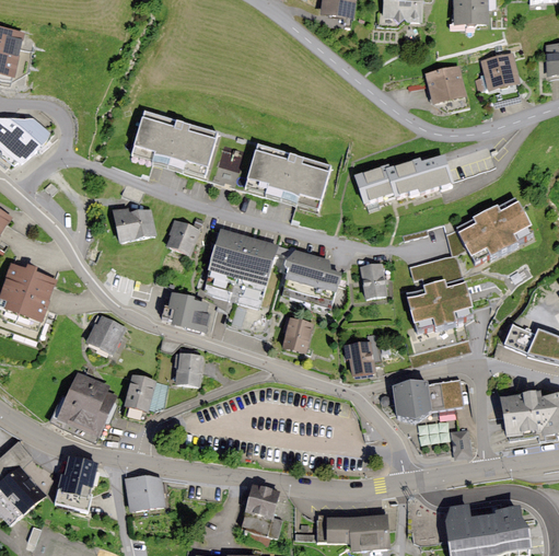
[(322,0),(319,13),(353,18),(356,0),(322,0)]
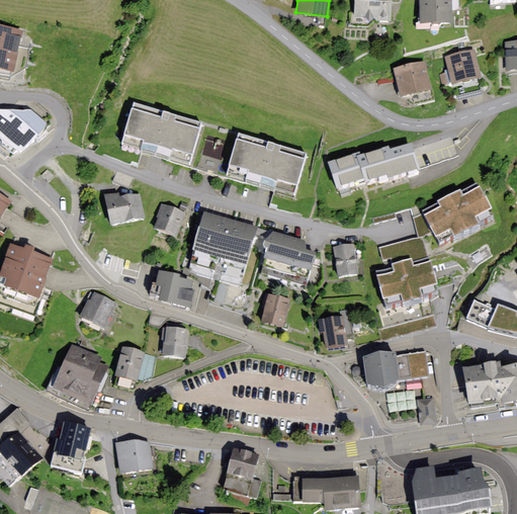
[(353,0),(353,14),(364,15),(368,19),(372,15),(376,19),(391,19),(391,0),(353,0)]
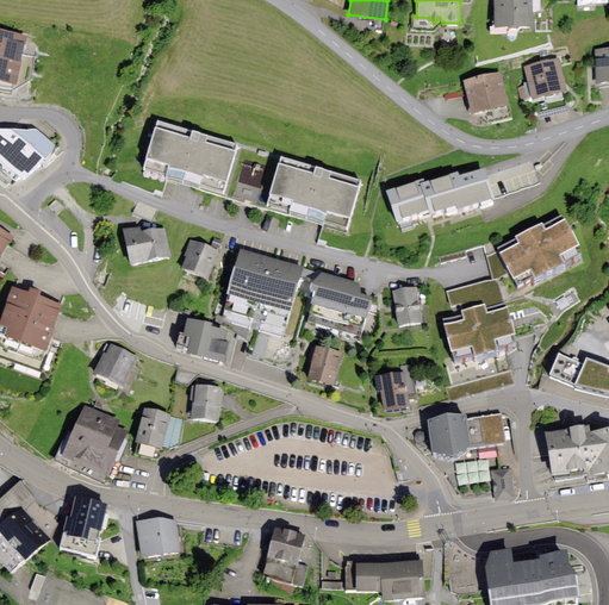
[(492,0),(495,29),(533,26),(532,10),(530,0),(492,0)]
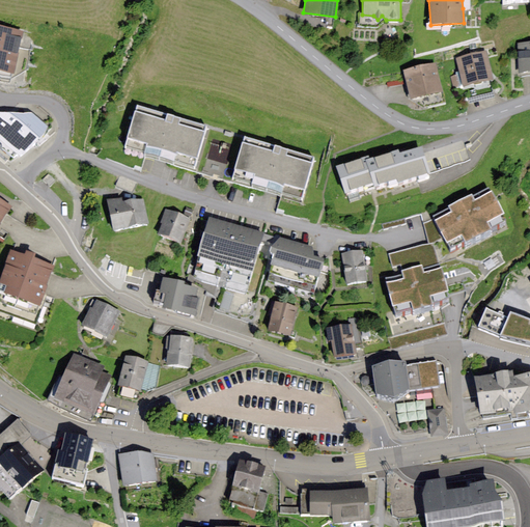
[(462,0),(463,8),(470,8),(469,0),(462,0)]
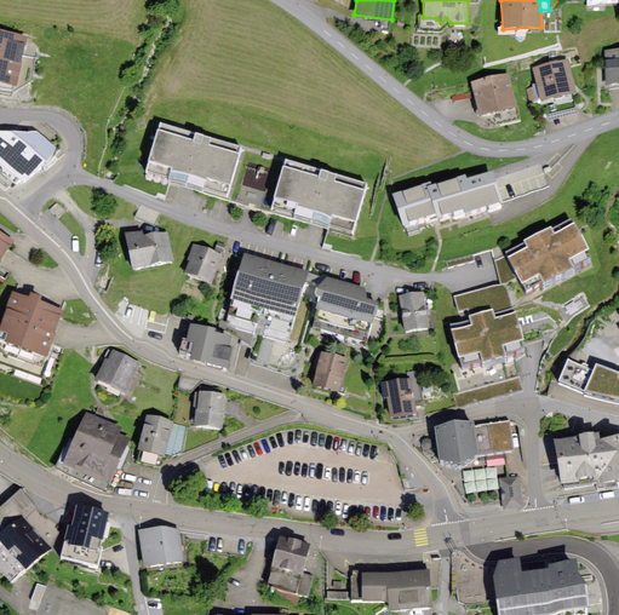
[(28,38),(0,30),(0,84),(16,87),(28,38)]
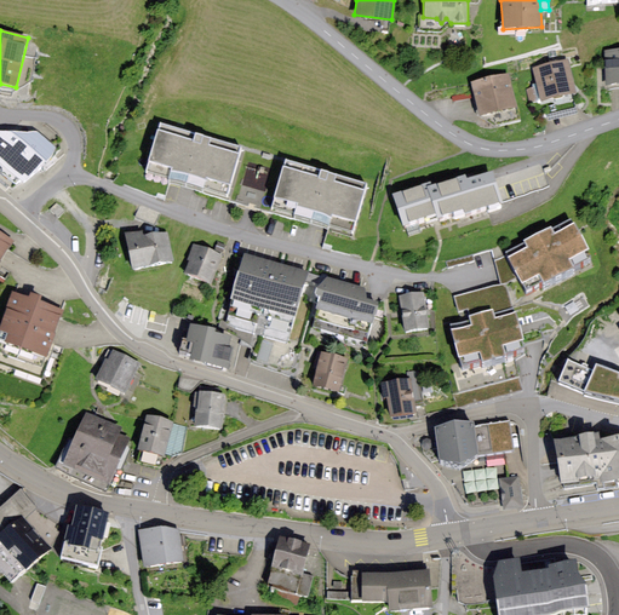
[(618,46),(605,47),(606,84),(618,82),(618,46)]
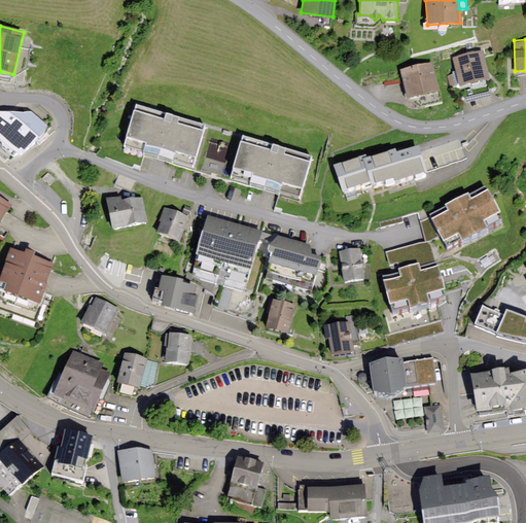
[(481,48),(452,56),(459,85),(489,78),(481,48)]
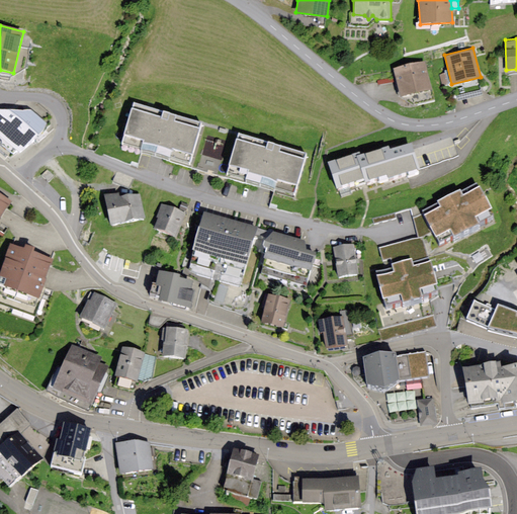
[(423,60),(393,67),(400,95),(430,88),(423,60)]
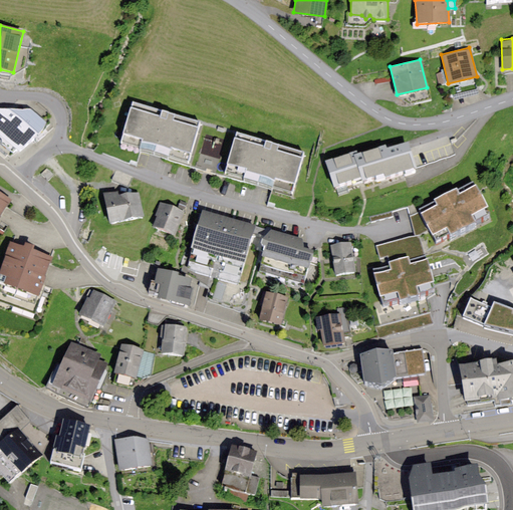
[(202,121),(133,101),(121,141),(190,161),(202,121)]
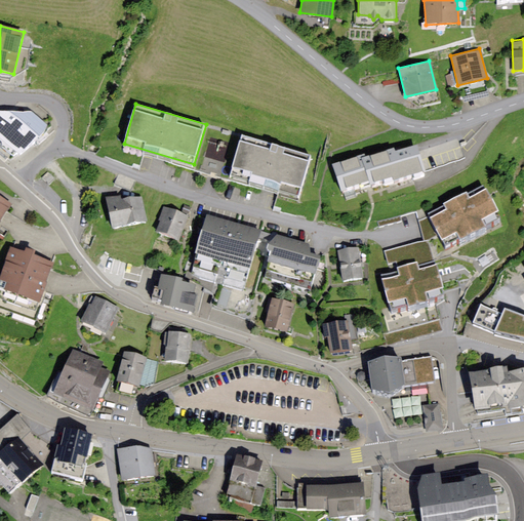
[(47,126),(31,111),(0,108),(0,138),(19,157),(47,126)]
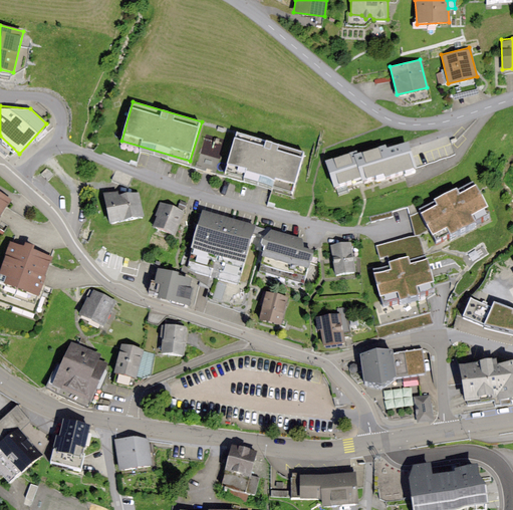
[(304,150),(238,132),(227,173),(293,191),(304,150)]
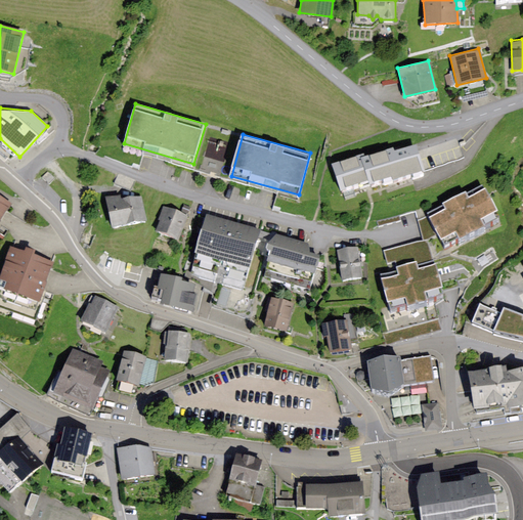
[(364,158),(373,181),(391,175),(392,180),(422,171),(413,146),(394,153),(393,148),(364,158)]
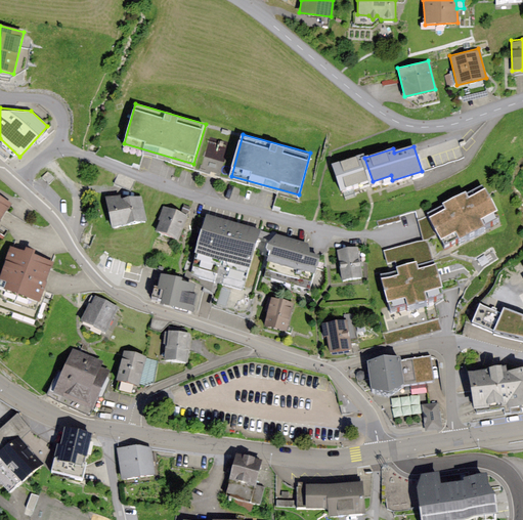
[(364,158),(363,153),(331,163),(340,191),(373,181),(364,158)]
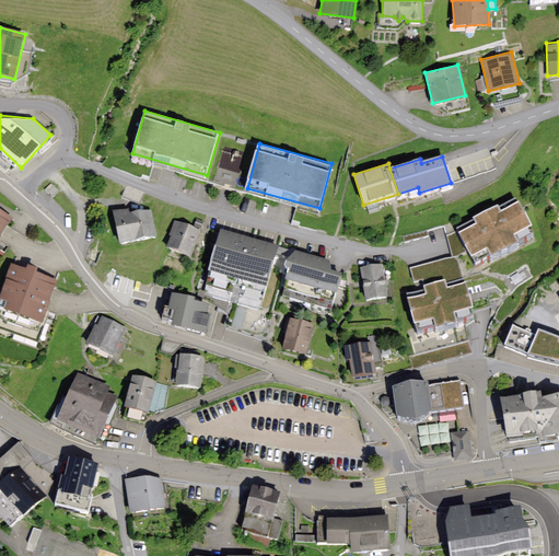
[(125,183),(121,193),(138,199),(142,189),(125,183)]
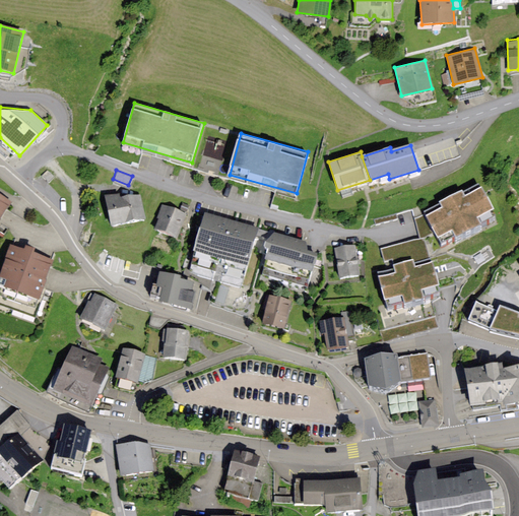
[(478,182),(423,210),(432,230),(438,240),(451,234),(455,240),(480,227),(477,219),(494,211),(478,182)]
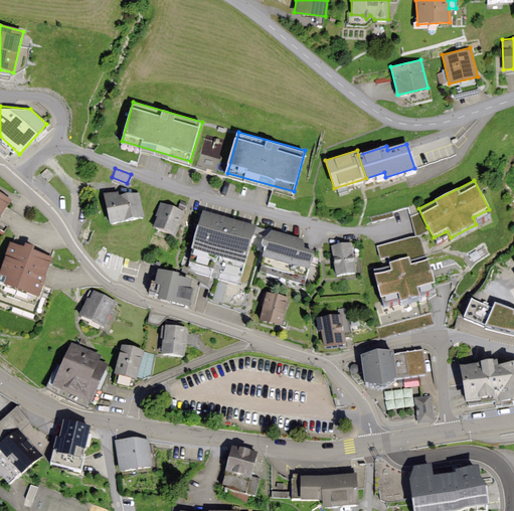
[(120,188),(103,192),(110,223),(144,216),(138,190),(122,194),(120,188)]
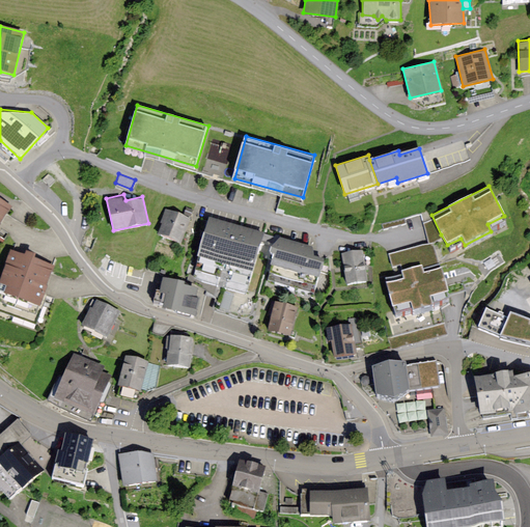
[(0,224),(11,204),(0,197),(0,224)]
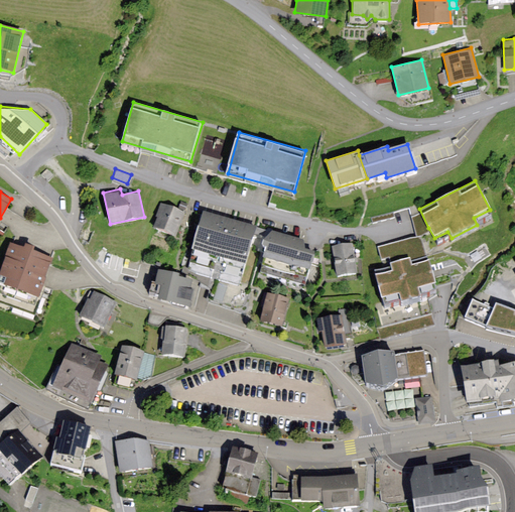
[(179,199),(177,205),(184,208),(186,201),(179,199)]
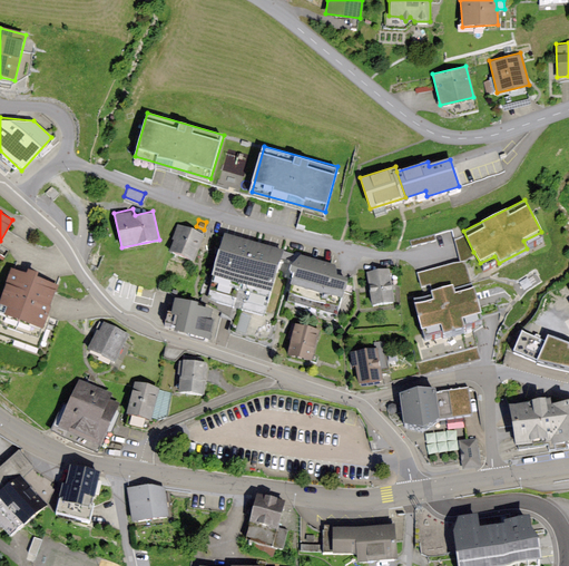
[(205,232),(177,221),(170,235),(174,236),(168,250),(194,260),(205,232)]
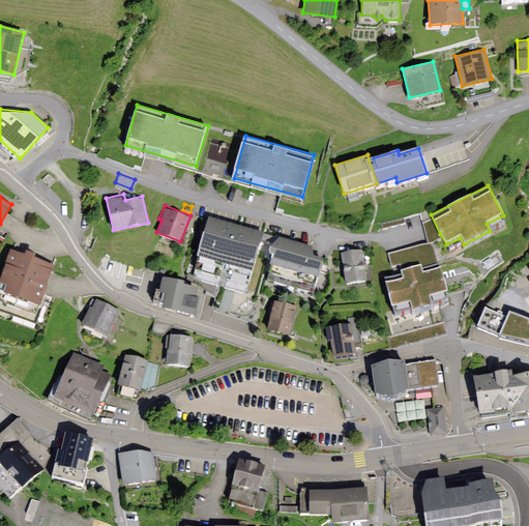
[(404,213),(380,221),(381,227),(405,220),(404,213)]
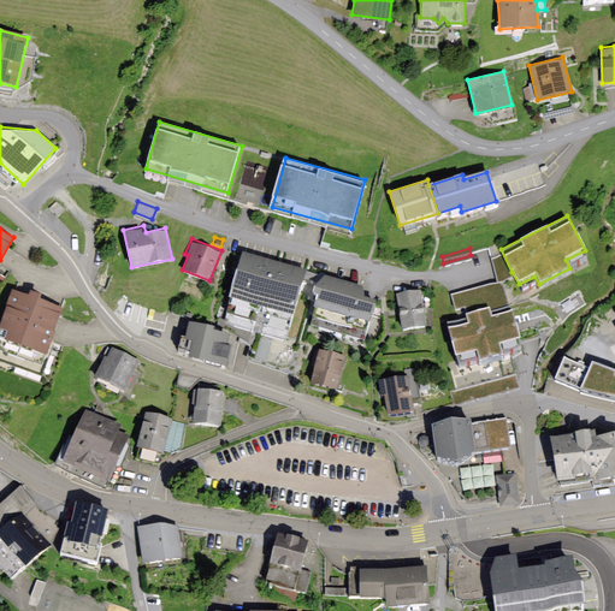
[(305,267),(242,249),(223,315),(287,332),(305,267)]
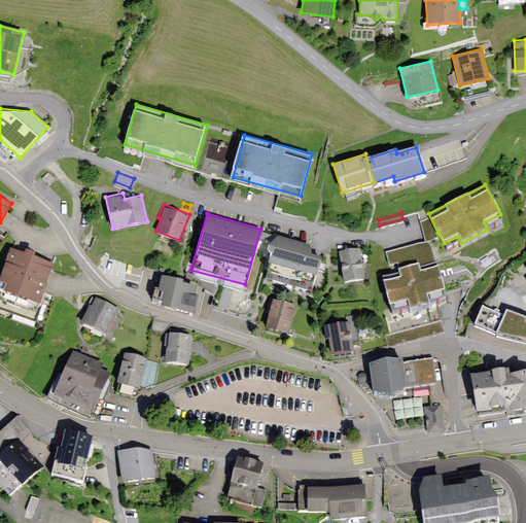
[(437,233),(428,213),(419,217),(424,238),(429,237),(437,233)]
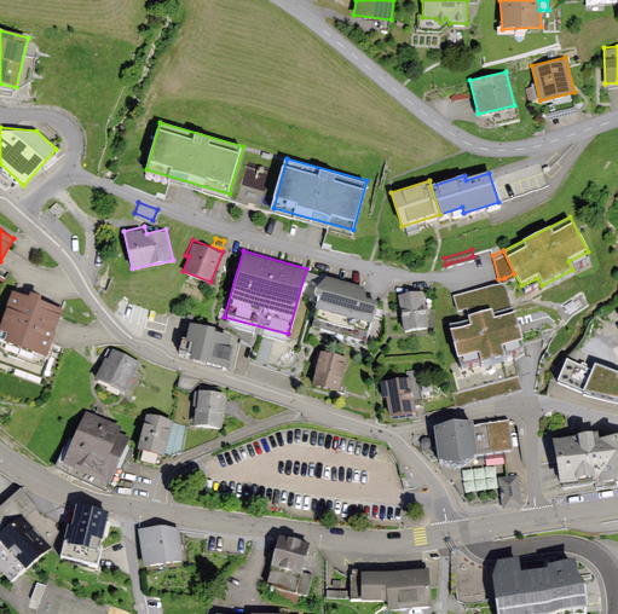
[(364,285),(319,273),(313,294),(318,295),(310,324),(365,339),(376,300),(365,297),(364,285)]
